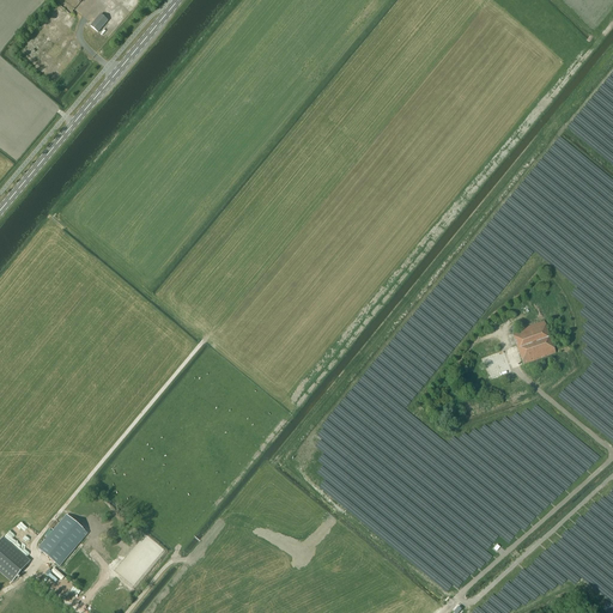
[(108,22),(101,16),(90,26),(97,32),(108,22)]
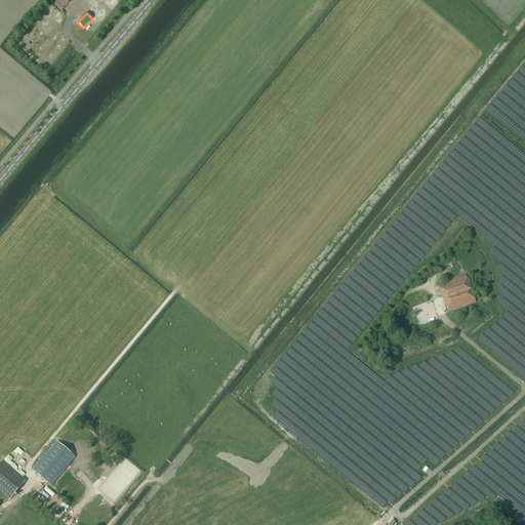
[(90,27),(95,31),(99,26),(94,22),(90,27)]
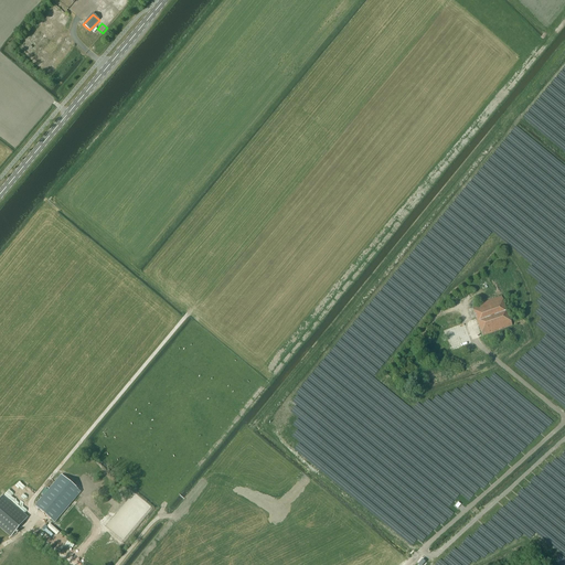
[(513,326),(503,297),(472,307),(473,310),(481,333),(483,336),(513,326)]
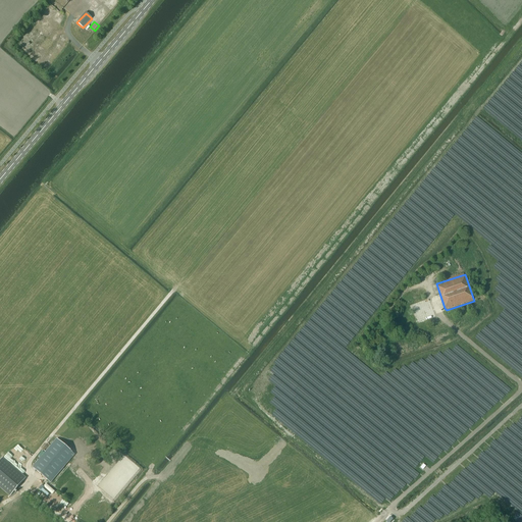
[(416,317),(417,322),(432,319),(431,316),(428,317),(427,314),(416,317)]
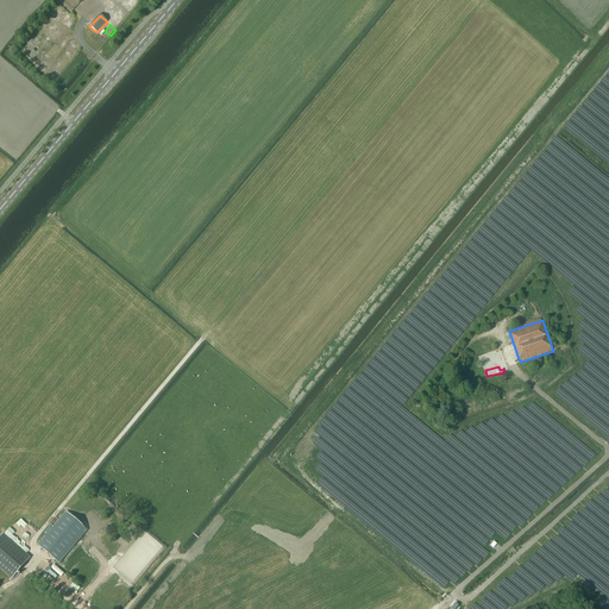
[(90,518),(83,526),(67,512),(38,545),(60,563),(85,534),(82,532),(86,528),(94,535),(98,532),(99,533),(102,528),(98,525),(99,523),(93,520),(90,518)]
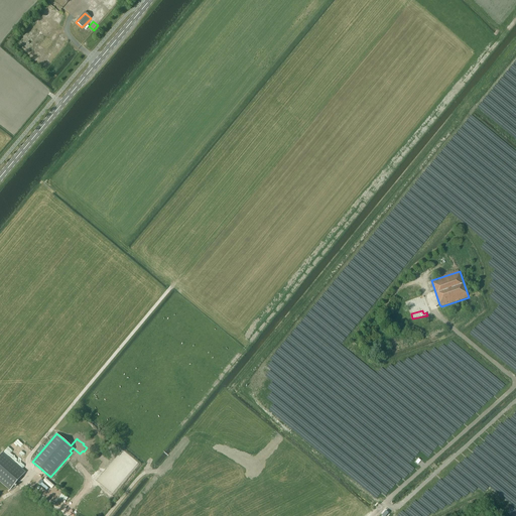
[(25,473),(2,453),(0,455),(0,481),(10,490),(25,473)]
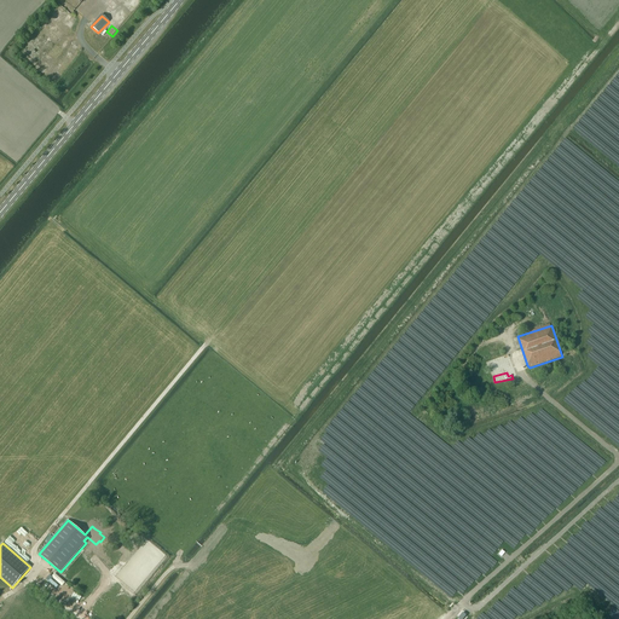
[(55,574),(52,577),(62,586),(65,583),(55,574)]
